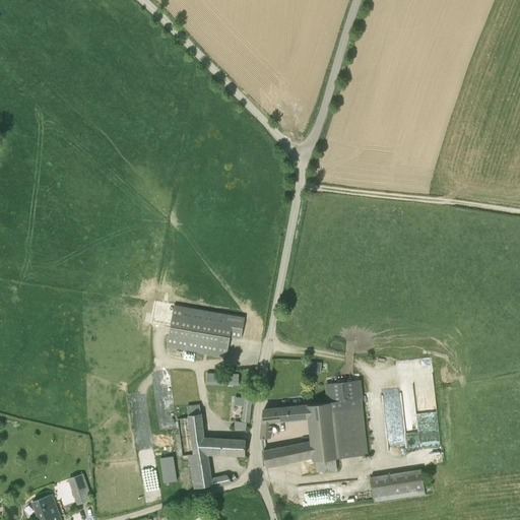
[(245,318),(235,316),(175,306),(167,346),(226,358),(231,337),(241,338),(245,318)]
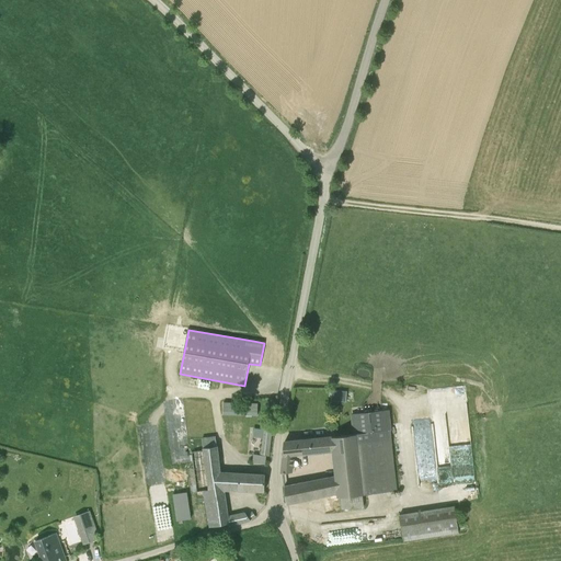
[(345,402),(346,392),(332,391),(332,400),(345,402)]
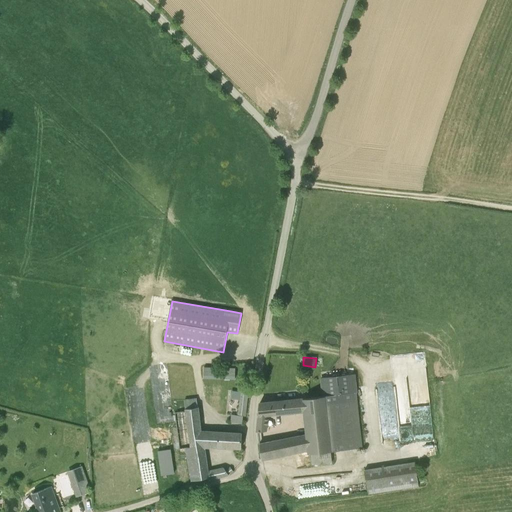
[(206,377),(214,377),(214,366),(205,367),(206,377)]
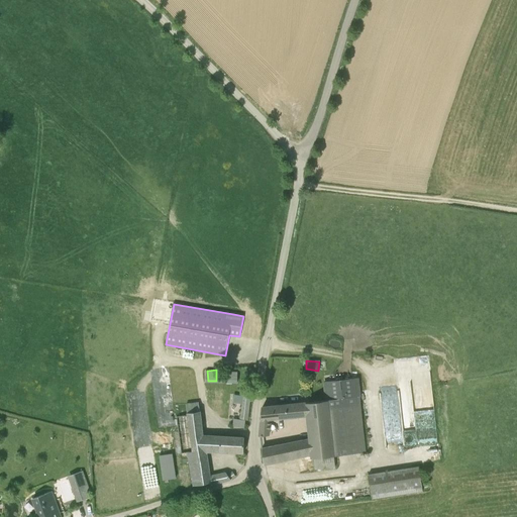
[(333,455),(366,452),(356,379),(325,382),(327,401),(263,407),(262,408),(260,435),(260,436),(270,435),(272,419),(307,415),(309,439),(311,439),(313,454),(311,455),(311,458),(314,458),(315,470),(335,467),(333,455)]
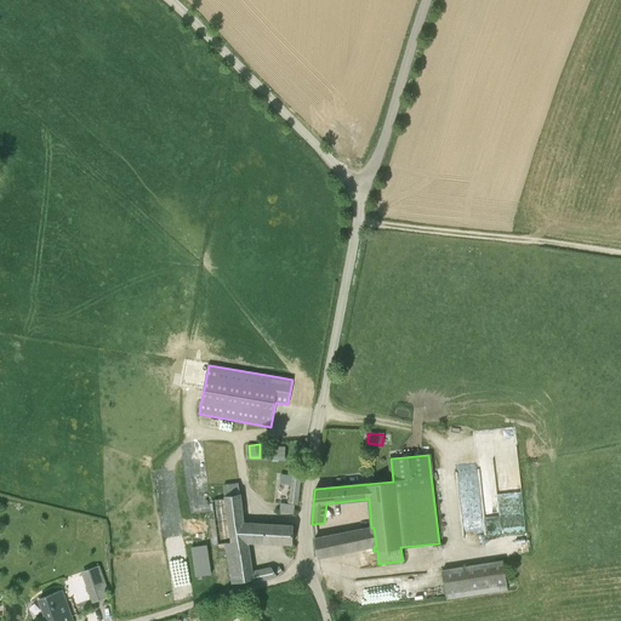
[(291,484),(289,503),(297,505),(301,476),(300,476),(301,469),(294,468),(292,476),(280,473),(279,482),(291,484)]
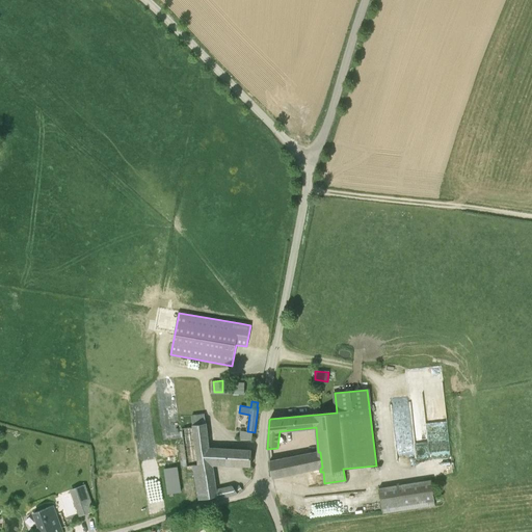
[(411,401),(394,403),(400,467),(418,466),(417,459),(431,458),(430,447),(451,445),(448,414),(442,414),(443,426),(428,428),(428,430),(415,432),(411,401)]
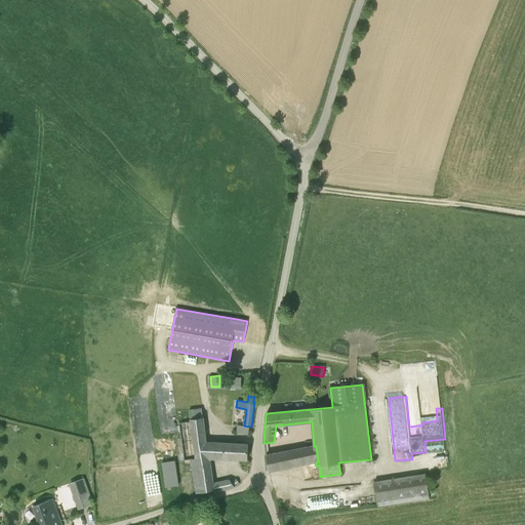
[(248,444),(206,443),(201,409),(189,410),(190,419),(189,419),(189,421),(178,422),(185,466),(190,465),(197,493),(212,490),(213,492),(234,487),(239,483),(236,479),(231,482),(230,480),(212,483),(208,457),(215,457),(215,458),(247,459),(248,444)]
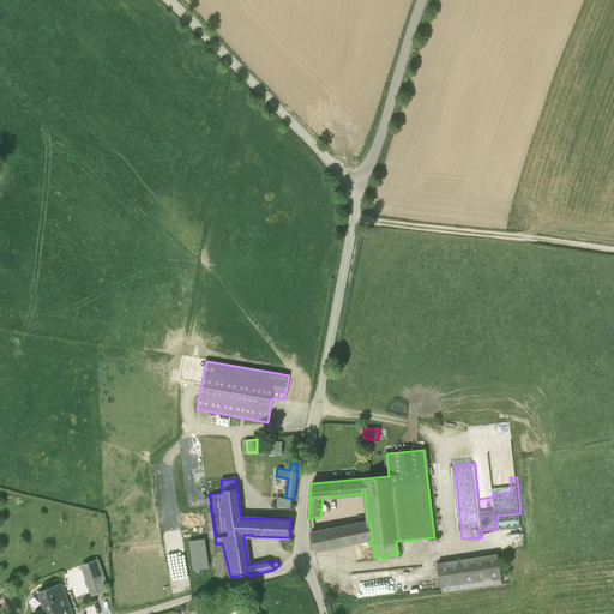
[(292,499),(280,498),(278,498),(277,506),(290,509),(292,499)]
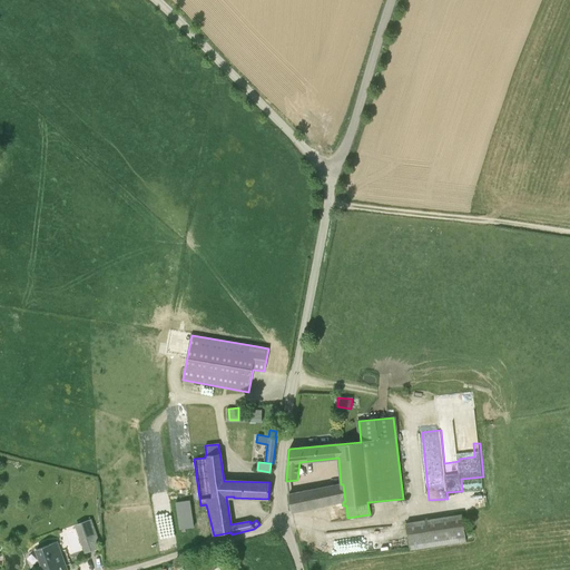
[(291,511),(343,502),(345,501),(343,484),(341,484),(290,494),(291,511)]
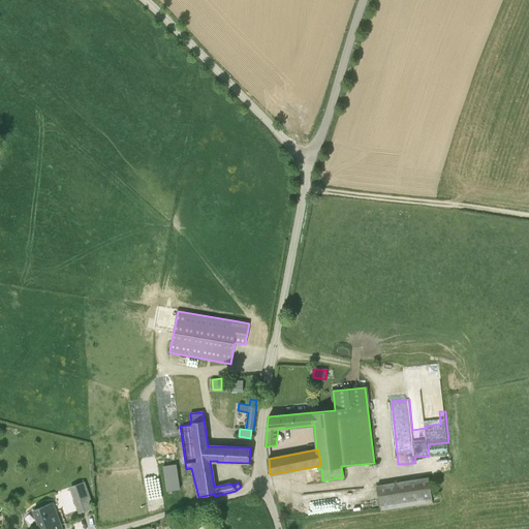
[(180,490),(178,479),(176,465),(163,466),(167,492),(180,490)]
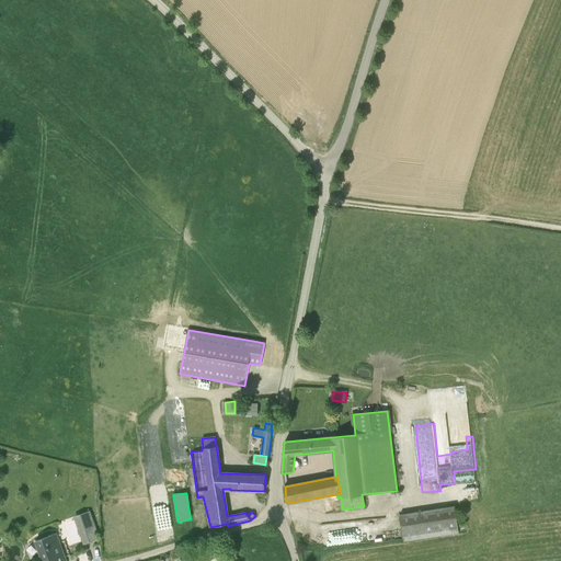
[(400,515),(404,541),(458,533),(454,507),(400,515)]
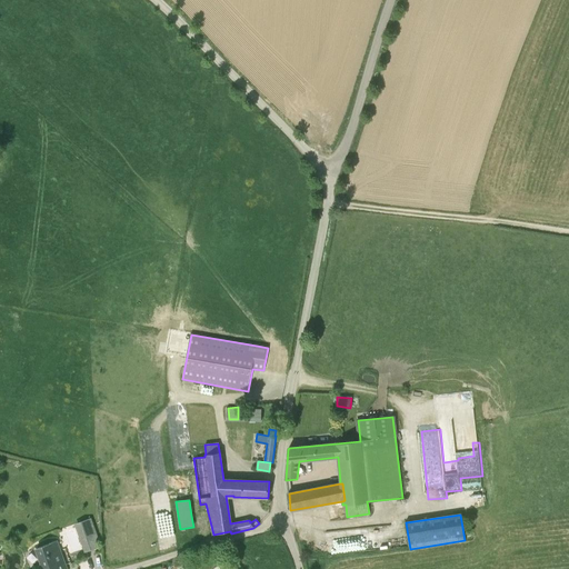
[(98,529),(82,532),(86,545),(93,543),(92,539),(99,538),(98,529)]
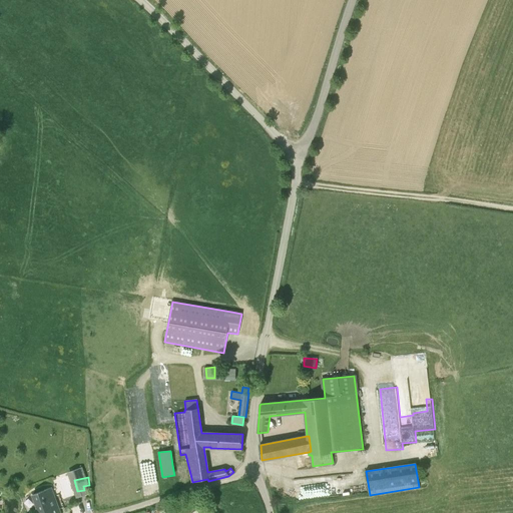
[(56,501),(50,488),(33,494),(38,508),(56,501)]
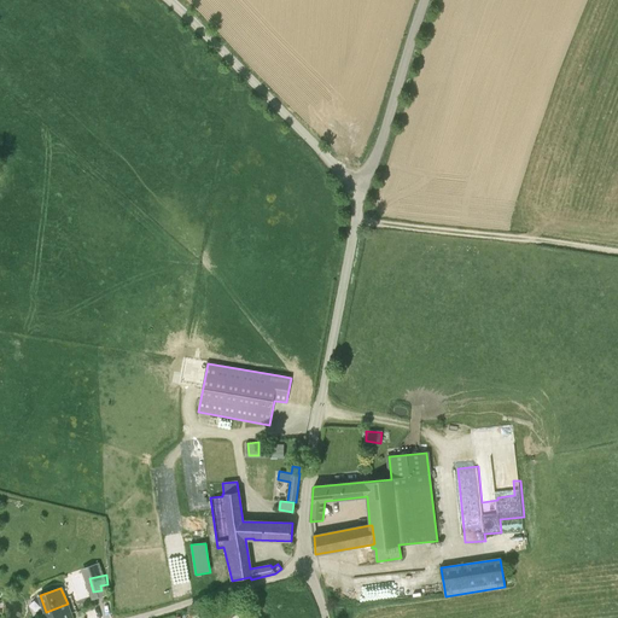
[(71,617),(69,610),(68,604),(46,612),(48,617),(47,617),(71,617)]
